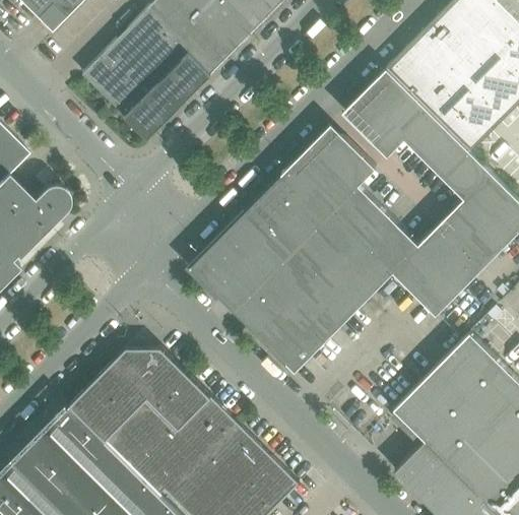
[(85,0),(17,0),(52,35),(85,0)]
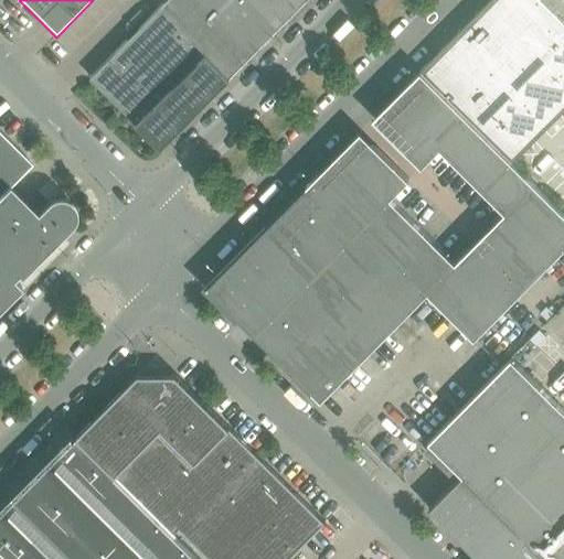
[(229,83),(310,0),(170,0),(157,13),(229,83)]
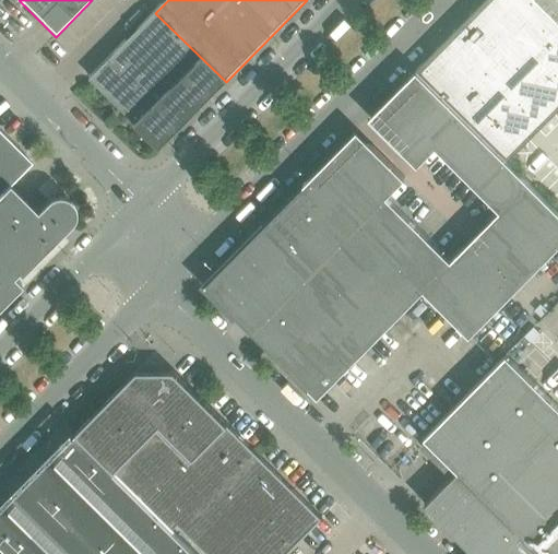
[(557,0),(488,0),(451,37),(415,75),(506,165),(557,112),(557,0)]
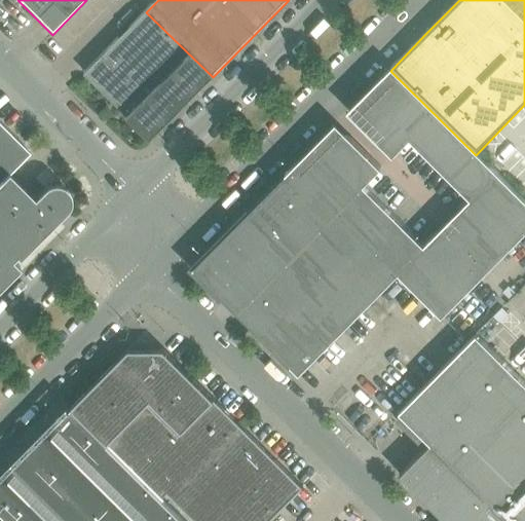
[(213,77),(146,12),(83,76),(148,142),(213,77)]
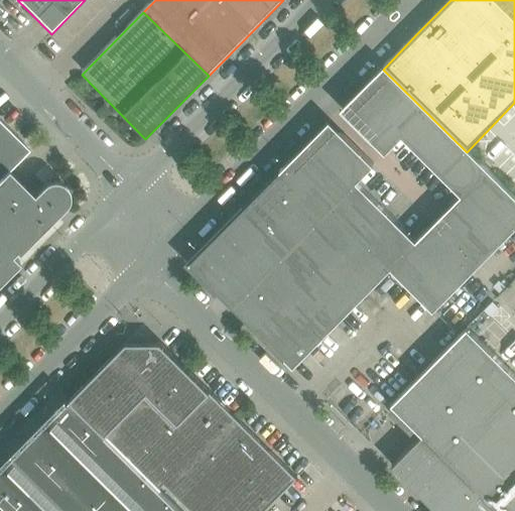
[(514,229),(514,200),(467,152),(383,70),(355,98),(350,104),(349,113),(350,121),(355,127),(384,156),(400,139),(460,199),(437,221),(481,264),(514,229)]
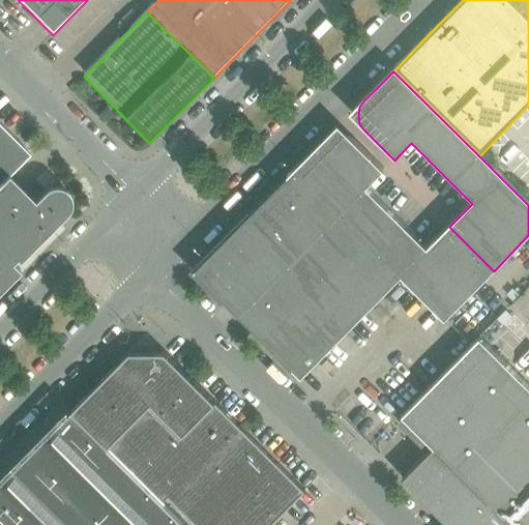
[(17,264),(64,215),(67,211),(69,207),(69,202),(67,197),(64,193),(60,190),(55,188),(50,188),(46,191),(42,193),(32,203),(7,178),(28,156),(0,128),(0,290),(18,272),(10,265),(15,261),(17,264)]
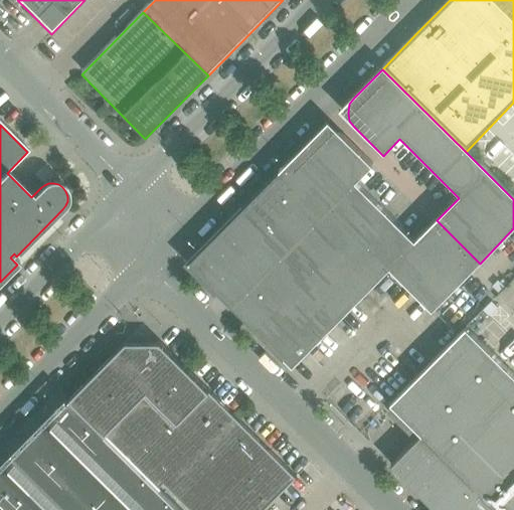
[(413,243),(355,184),(371,168),(342,139),(336,135),(328,133),(319,135),(313,139),(285,167),(388,271),(431,313),(480,264),(437,220),(413,243)]
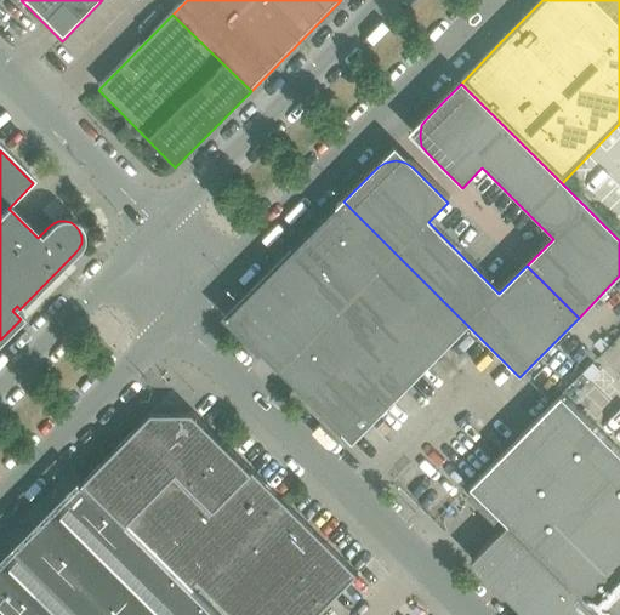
[(468,326),(343,201),(294,252),(293,251),(223,320),(260,357),(261,356),(261,354),(279,371),(278,373),(352,445),(468,326)]
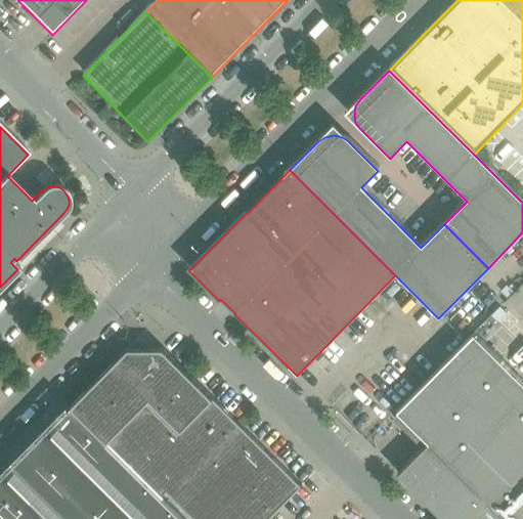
[(499,326),(511,313),(504,306),(492,318),(499,326)]
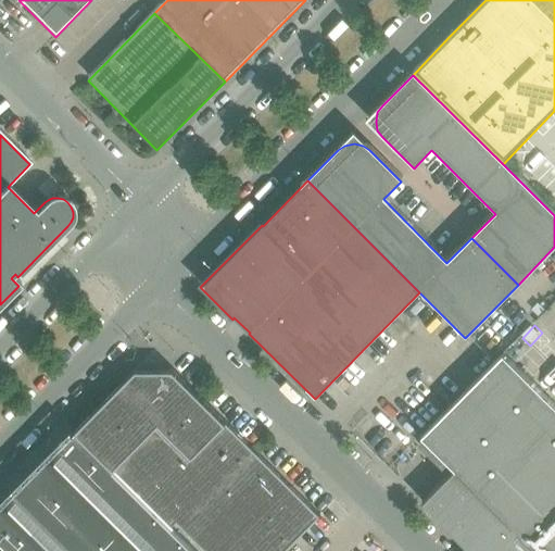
[(554,550),(554,410),(547,402),(502,358),(420,439),(454,473),(420,505),(466,550),(554,550)]
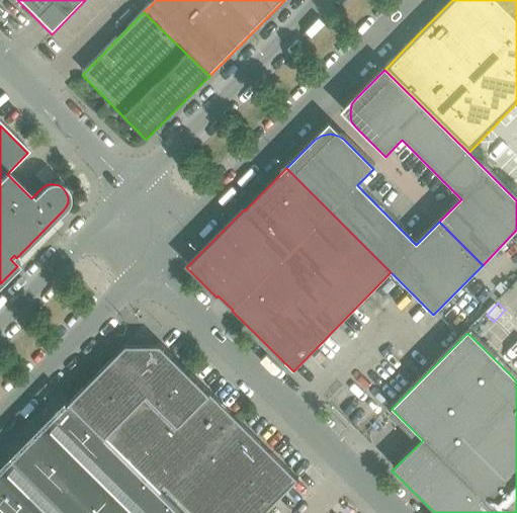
[(268,512),(296,484),(160,347),(156,347),(156,351),(126,352),(115,363),(112,360),(54,420),(48,420),(39,427),(39,434),(11,462),(5,462),(0,467),(0,508),(4,512),(268,512)]
